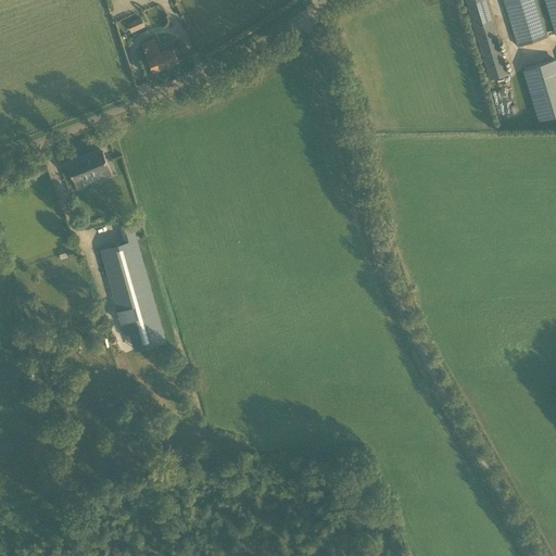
[(466,0),(491,79),(507,74),(484,0),(466,0)]
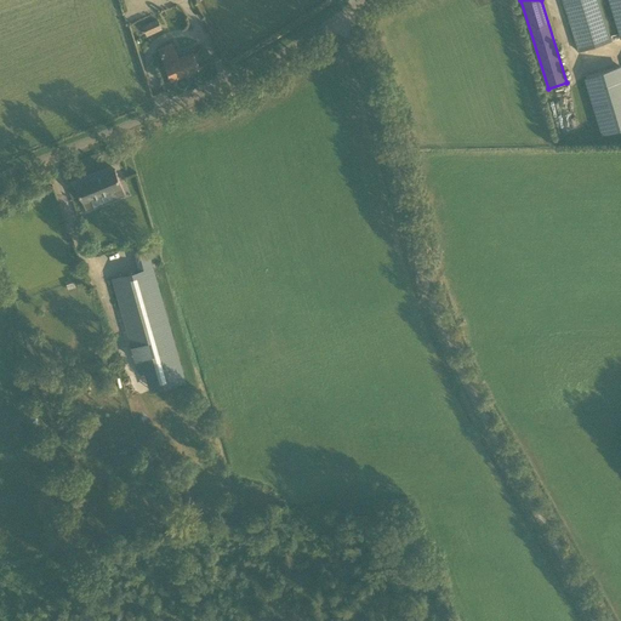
[(611,41),(598,0),(563,0),(579,51),(611,41)]
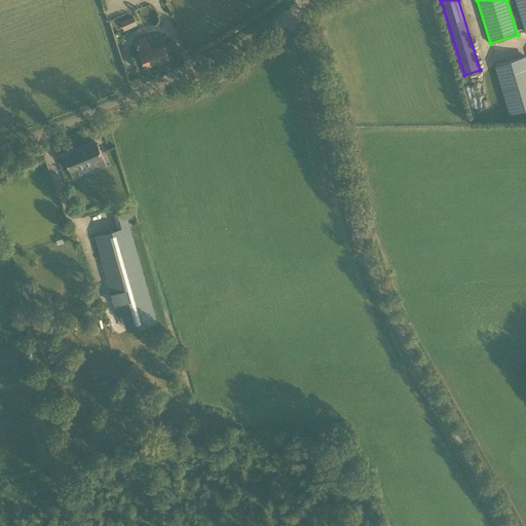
[(525,0),(516,0),(525,33),(525,32),(525,0)]
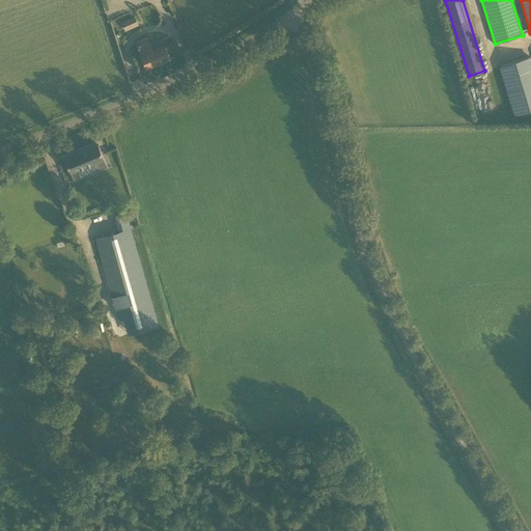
[(134,16),(121,22),(126,31),(130,29),(128,24),(136,21),(134,16)]
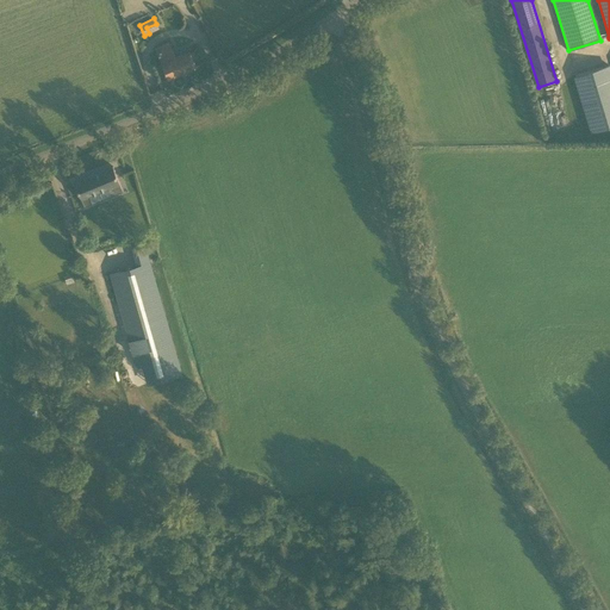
[(175,57),(172,49),(157,55),(168,80),(197,68),(190,51),(175,57)]
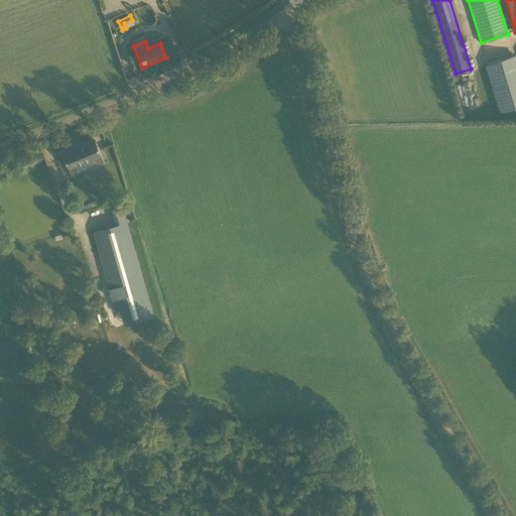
[(515,58),(515,55),(487,63),(502,112),(515,107),(515,58)]
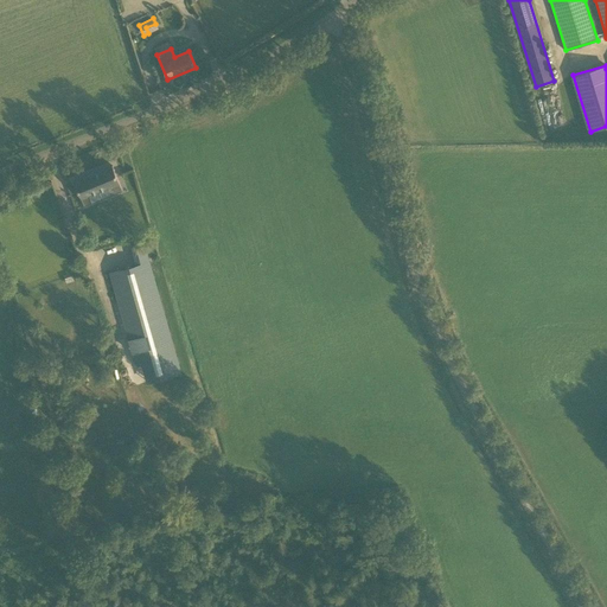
[(75,181),(82,198),(110,187),(120,183),(113,166),(75,181)]
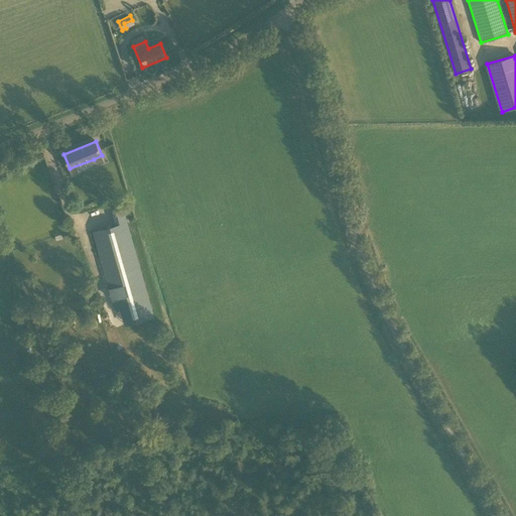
[(121,309),(145,303),(149,301),(127,223),(93,232),(116,311),(121,309)]
